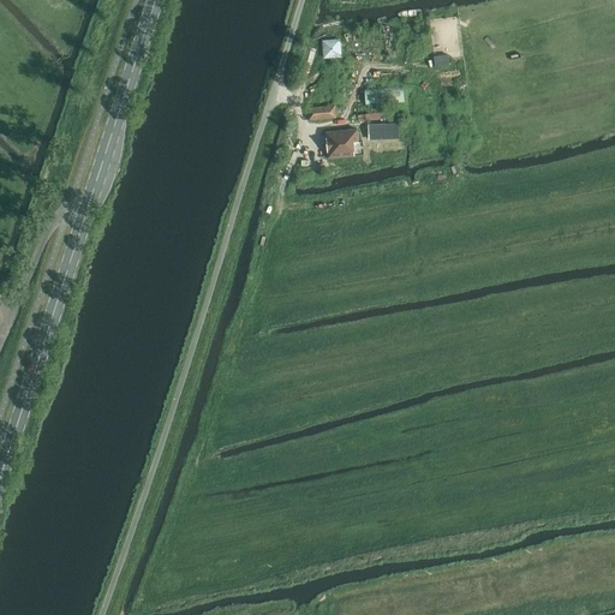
[(340,40),(322,42),(323,57),(342,55),(340,40)]
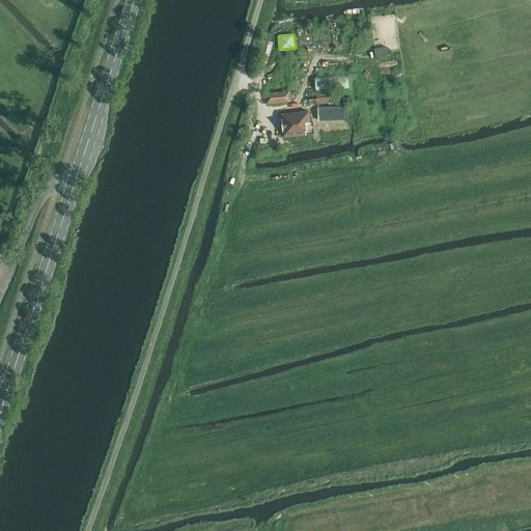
[(387,48),(374,50),(375,58),(388,56),(387,48)]
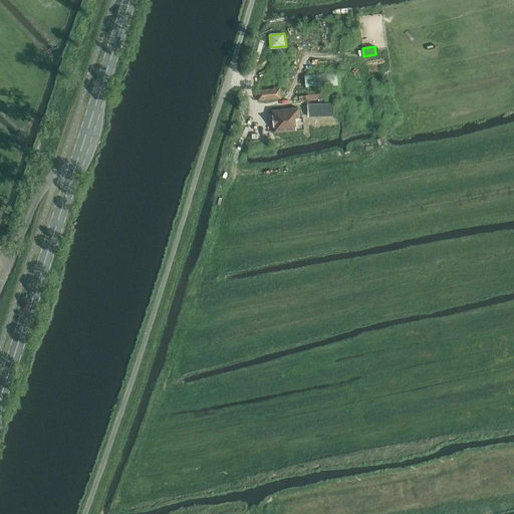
[(336,70),(304,73),(305,89),(337,85),(336,70)]
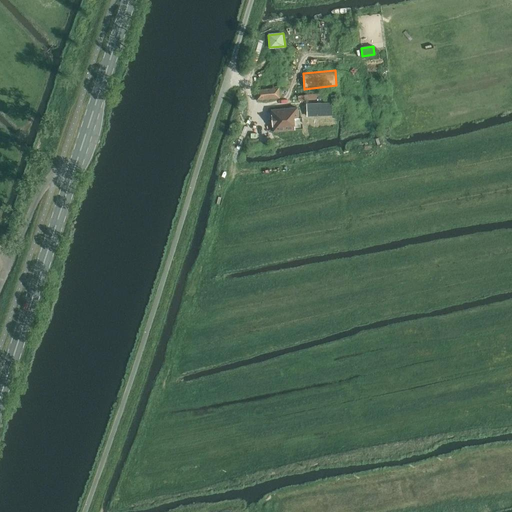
[(278,88),(257,90),(257,100),(279,98),(278,88)]
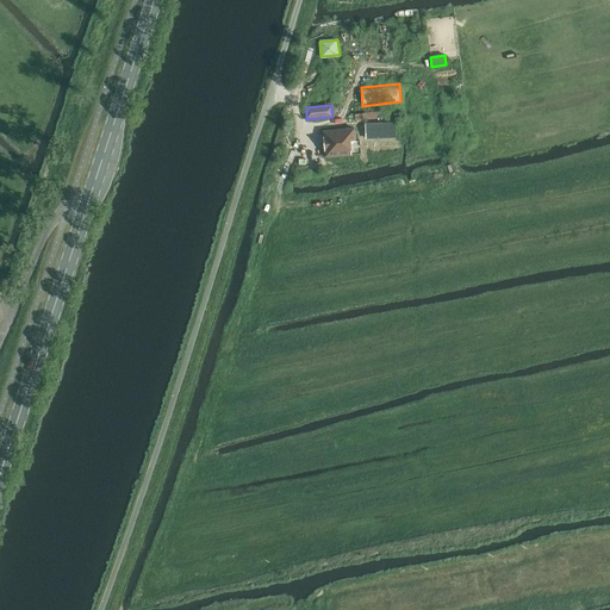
[(378,106),(354,109),(355,120),(379,118),(378,106)]
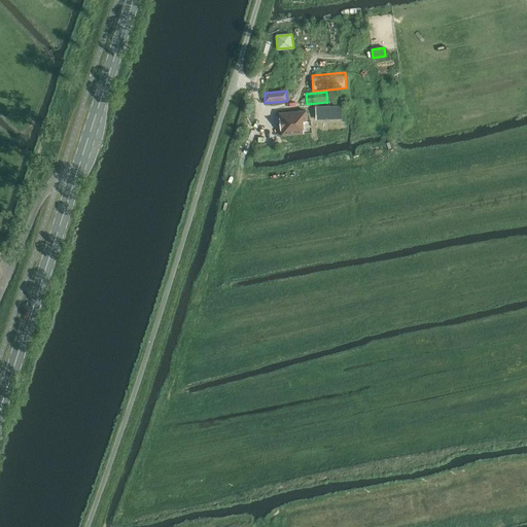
[(341,106),(316,107),(316,119),(342,118),(341,106)]
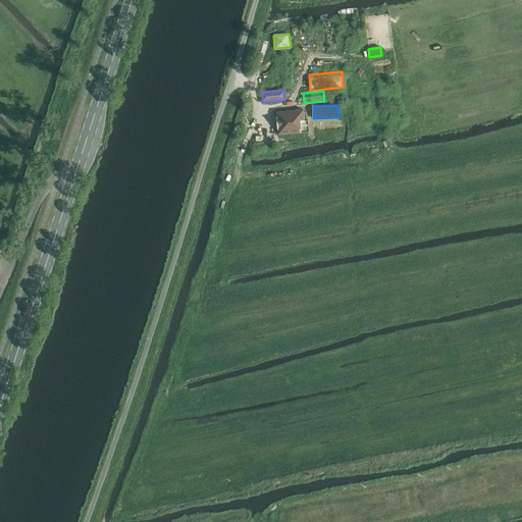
[(303,110),(276,112),(278,135),(301,133),(300,121),(304,121),(303,110)]
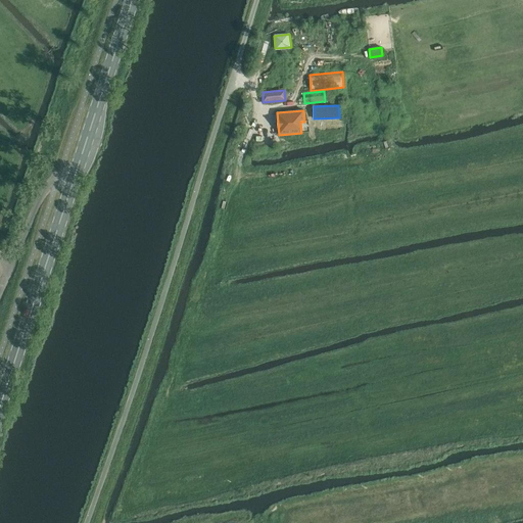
All buildings are outlined.
